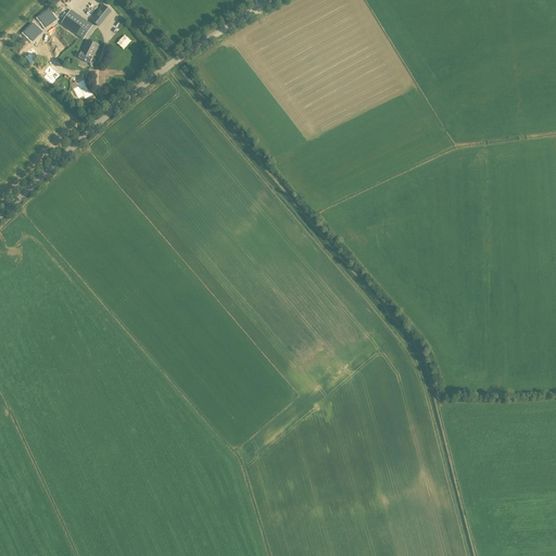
[(99,27),(111,12),(102,4),(103,3),(98,0),(88,0),(79,11),(99,27)]
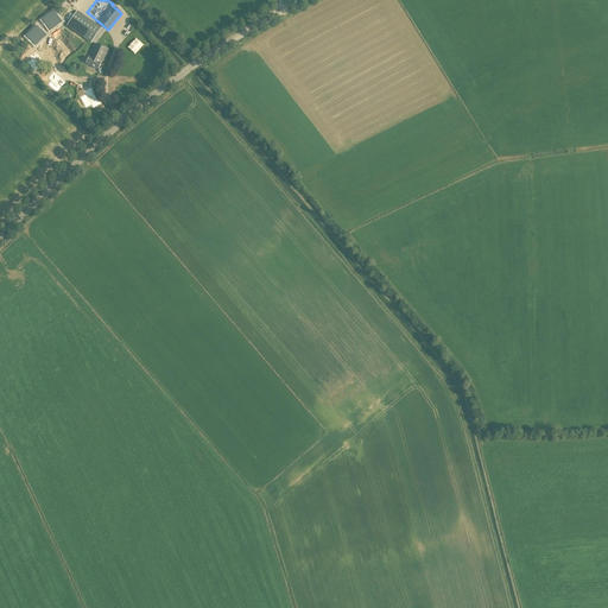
[(78,12),(67,27),(90,43),(101,27),(78,12)]
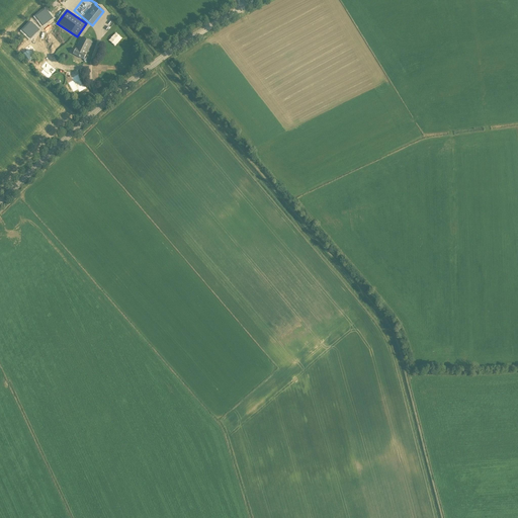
[(44,26),(53,19),(50,15),(48,16),(45,13),(37,18),(44,26)]
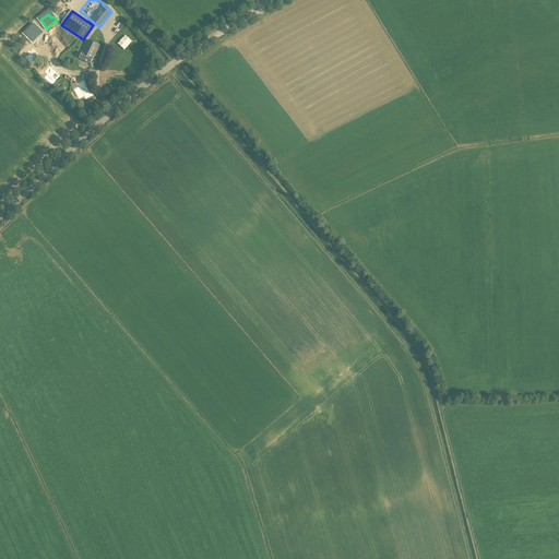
[(37,42),(40,30),(35,27),(34,31),(30,30),(27,38),(37,42)]
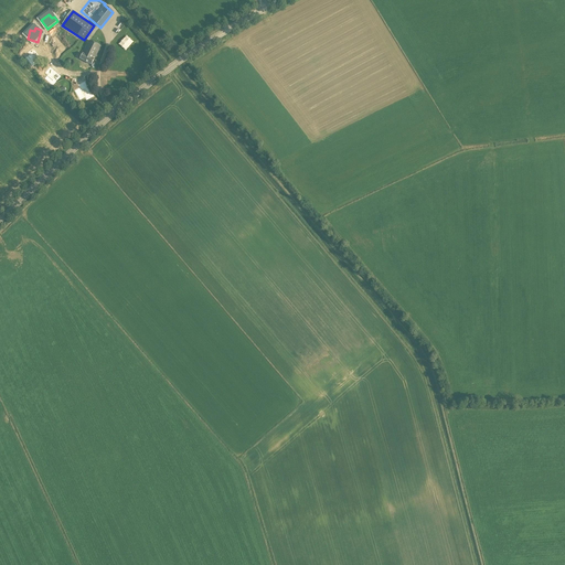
[(100,46),(91,41),(81,60),(92,65),(94,60),(100,46)]
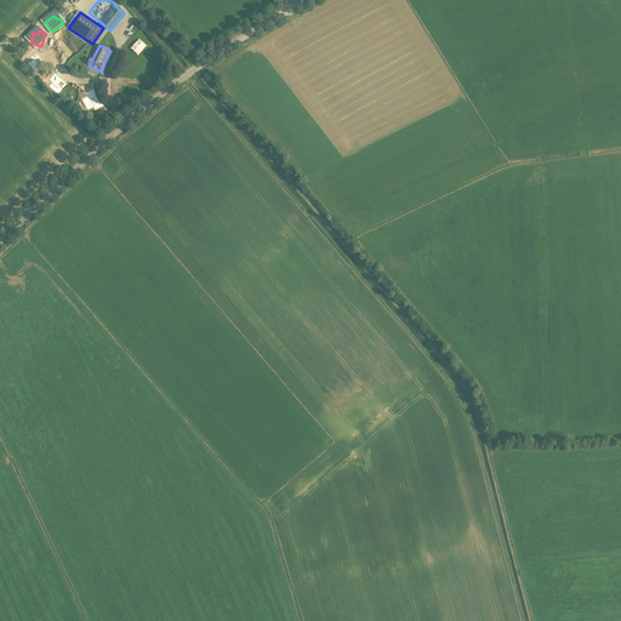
[(43,64),(35,52),(30,55),(30,56),(32,58),(28,61),(33,70),(43,64)]
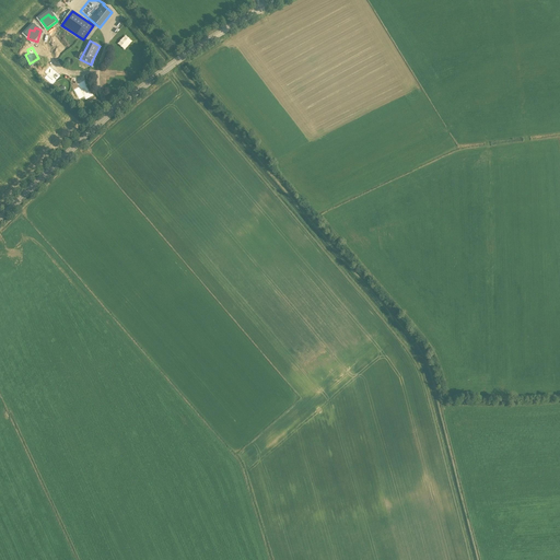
[(62,73),(53,66),(49,70),(49,71),(51,72),(49,77),(57,82),(62,73)]
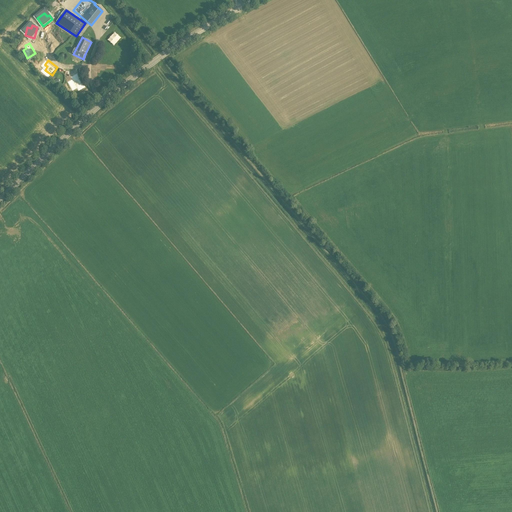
[(85,89),(76,78),(71,82),(73,84),(69,87),(74,94),(78,91),(80,93),(85,89)]
